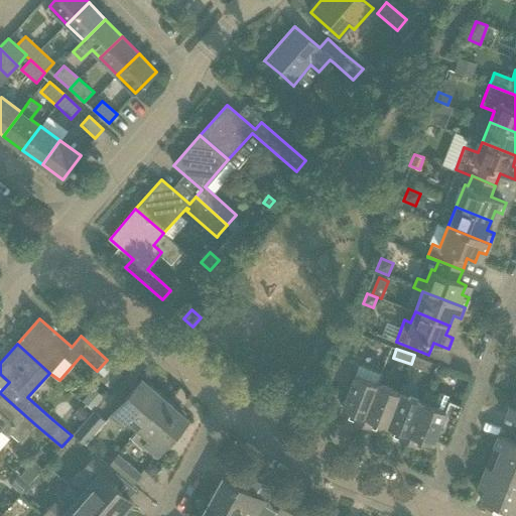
[(414,355),(411,364),(427,370),(430,361),(414,355)]
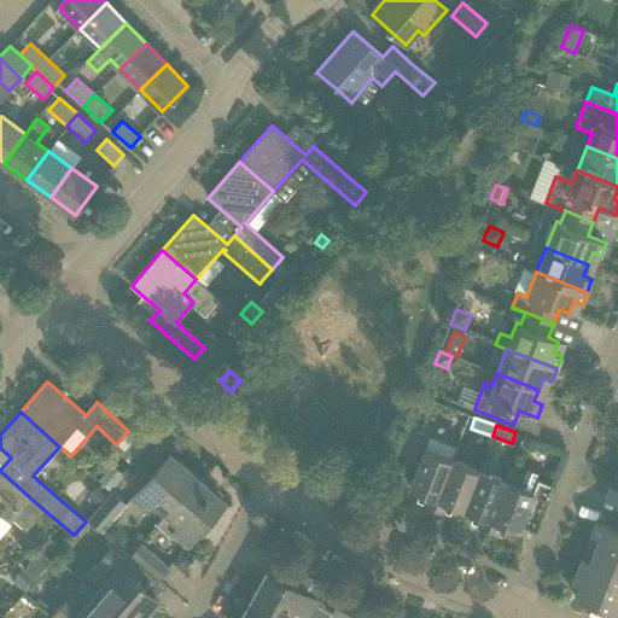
[(429,436),(415,430),(403,460),(418,465),(409,488),(420,491),(417,500),(433,507),(453,459),(425,448),(429,436)]
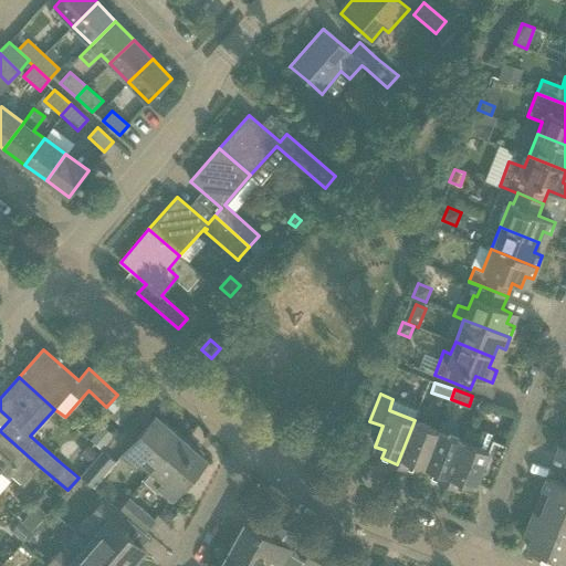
[(122,401),(113,412),(125,422),(134,411),(123,402),(122,401)]
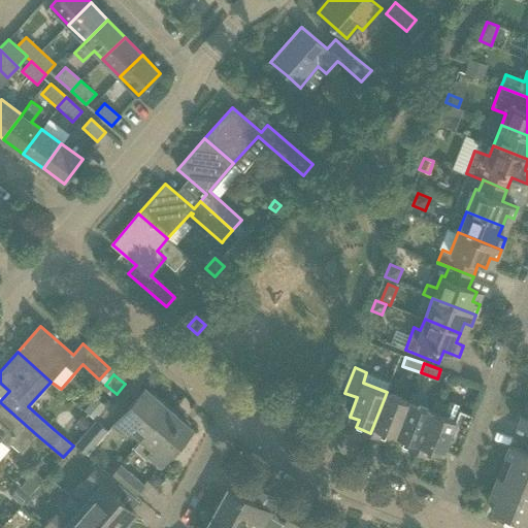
[(144,388),(113,424),(125,434),(131,427),(143,437),(168,408),(144,388)]
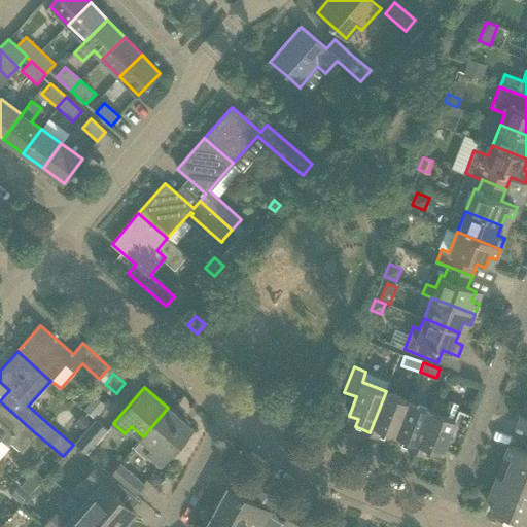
[(409,399),(386,391),(370,432),(384,437),(386,431),(395,434),(409,399)]
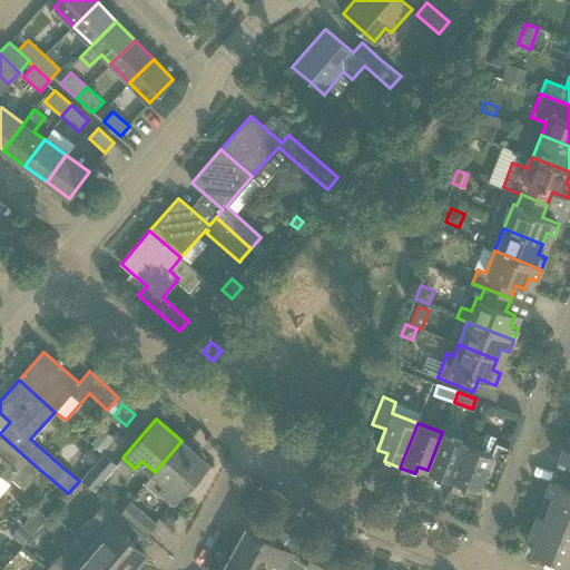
[(442,432),(428,470),(436,473),(434,481),(449,487),(467,442),(451,436),(454,426),(445,423),(442,432)]
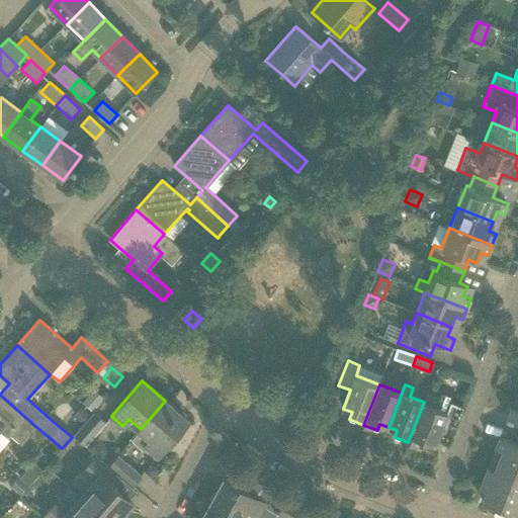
[(91,394),(83,404),(92,412),(100,402),(91,394)]
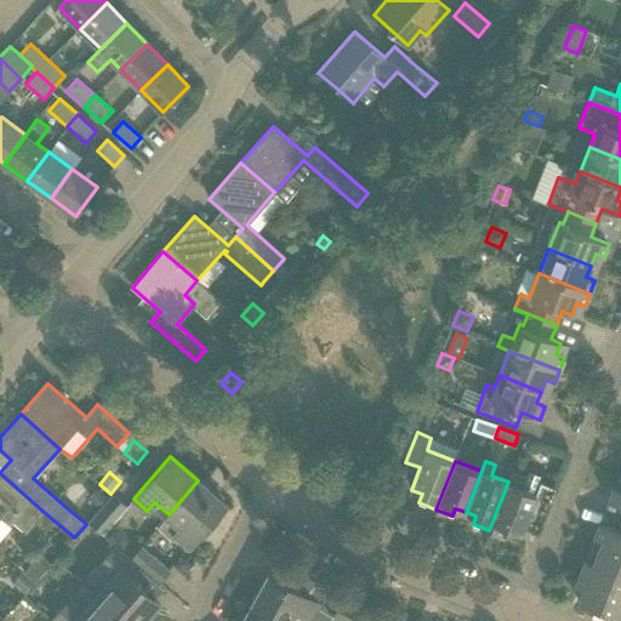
[(508,482),(489,530),(506,537),(508,529),(520,534),(529,511),(543,517),(554,488),(540,482),(535,493),(523,488),(527,477),(512,472),(508,482)]
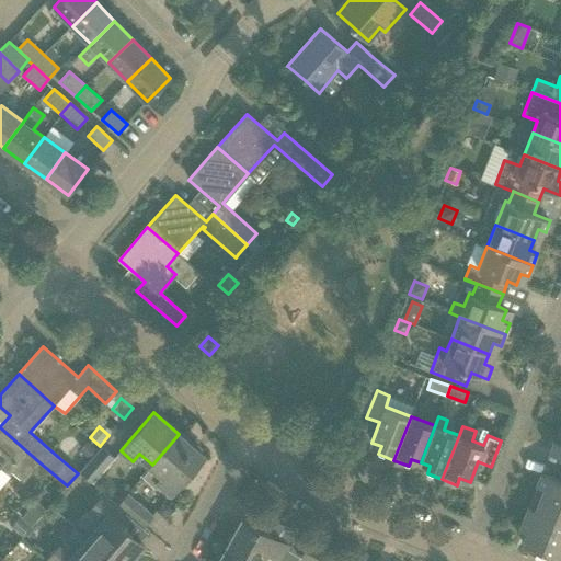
[(39,462),(0,427),(0,468),(7,473),(10,471),(23,482),(39,462)]
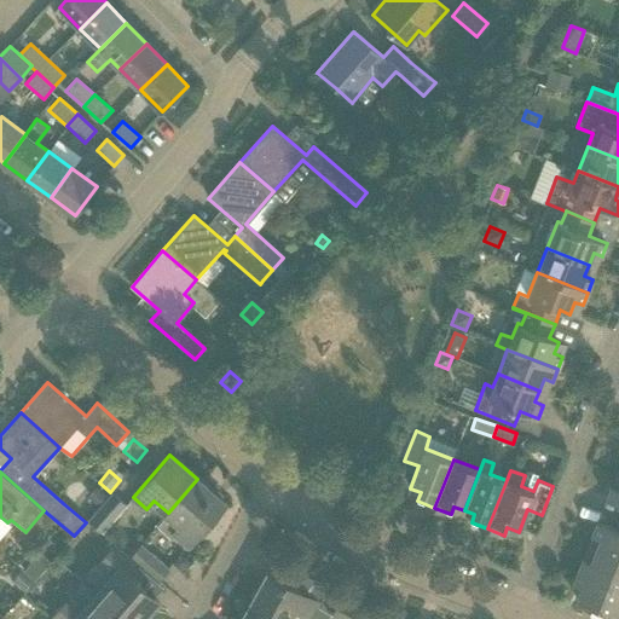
[(197,479),(168,513),(184,526),(175,534),(187,545),(195,536),(224,503),(197,479)]
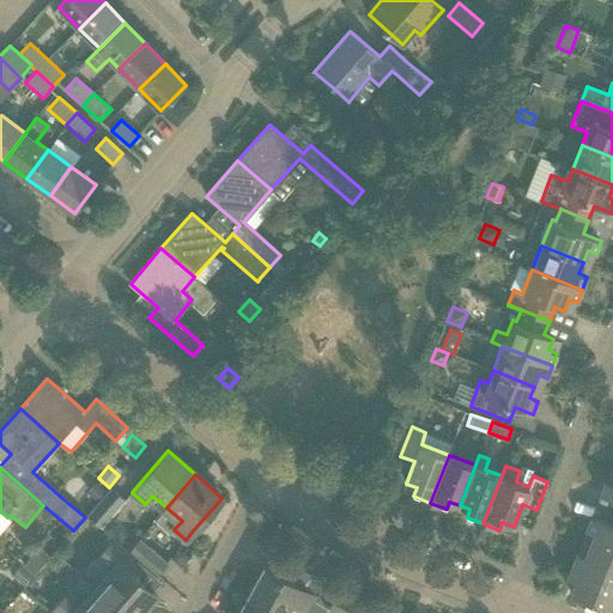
[(612,484),(606,481),(600,495),(612,499),(612,484)]
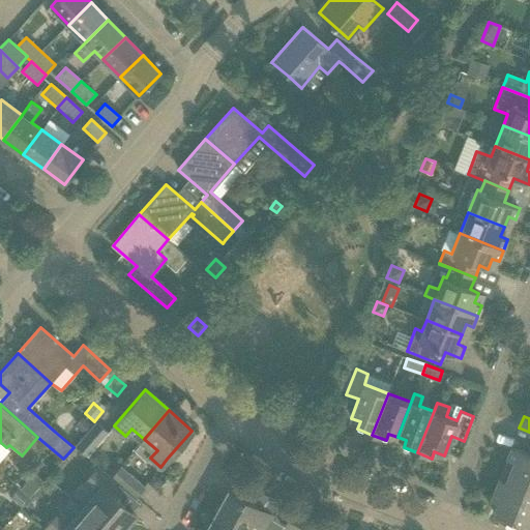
[(85,418),(78,428),(85,433),(92,424),(85,418)]
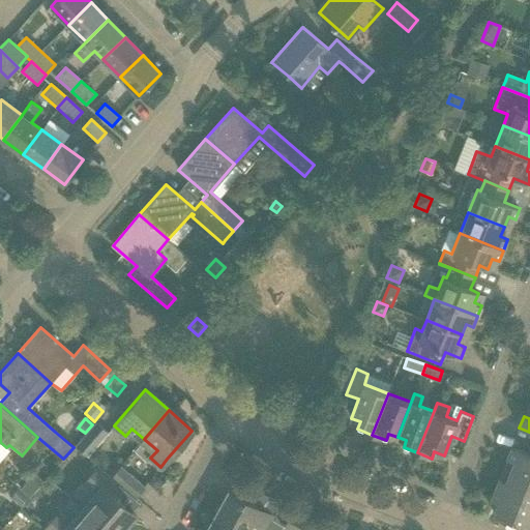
[(95,421),(92,424),(75,446),(87,457),(108,432),(95,421)]
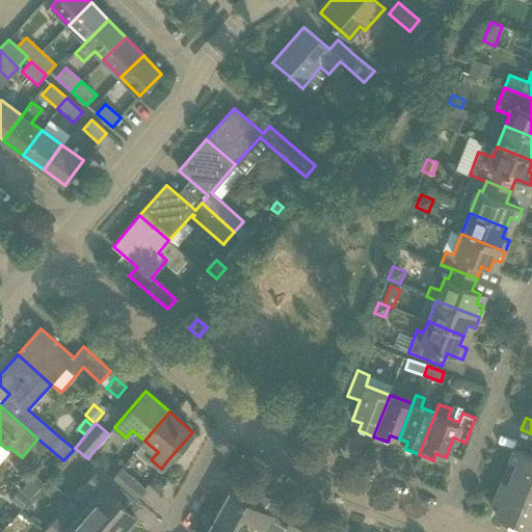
[(531,449),(530,455),(513,449),(508,460),(515,463),(511,473),(531,481),(531,449)]
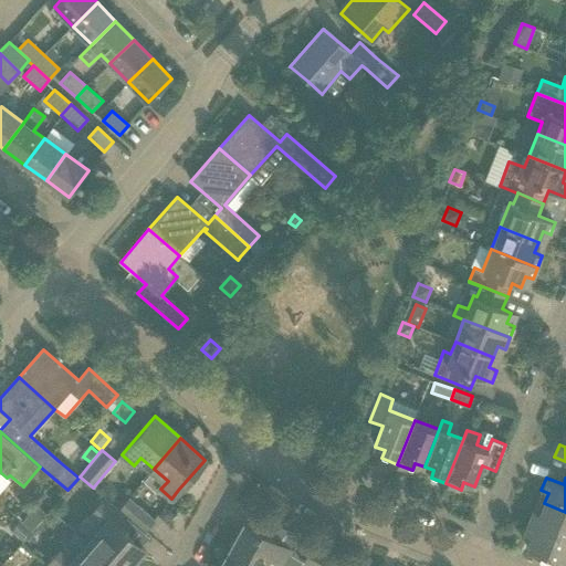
[(107,519),(87,543),(114,565),(128,565),(144,549),(123,531),(130,521),(117,510),(103,498),(94,507),(107,519)]
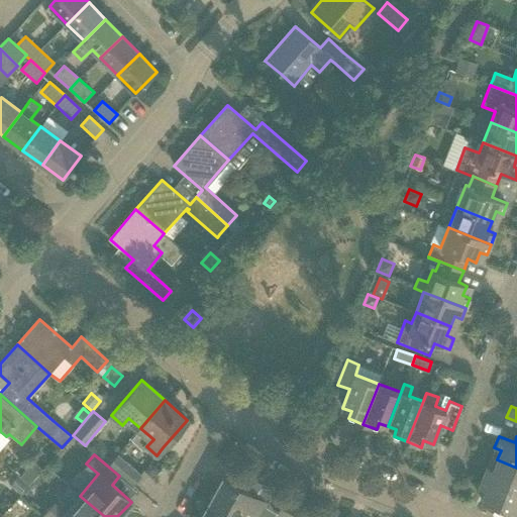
[(140,475),(117,454),(107,466),(119,476),(130,486),(140,475)]
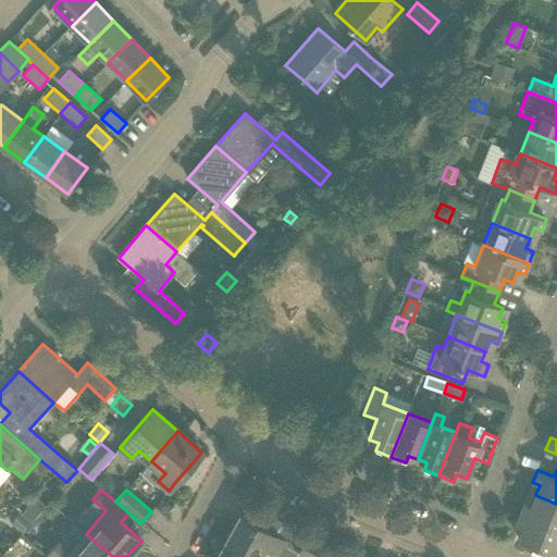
[(524,503),(519,514),(556,529),(556,504),(535,495),(531,506),(524,503)]
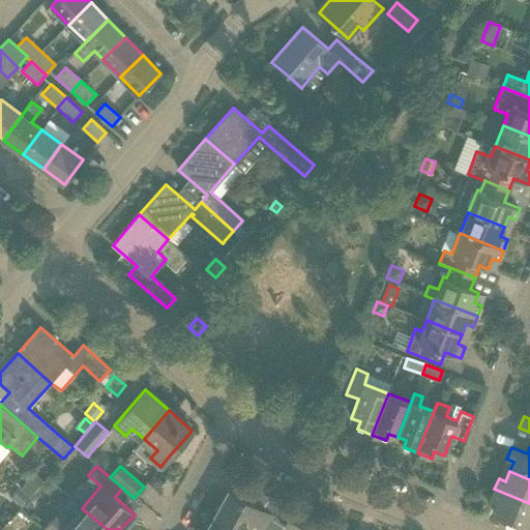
[(30,477),(21,489),(30,497),(39,486),(30,477)]
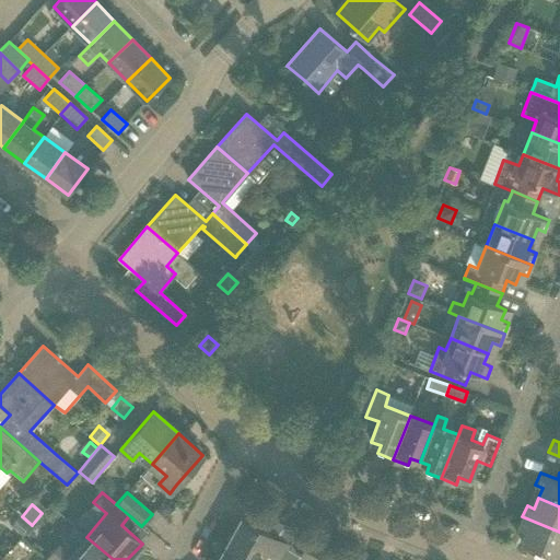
[(19,516),(11,526),(21,535),(30,525),(19,516)]
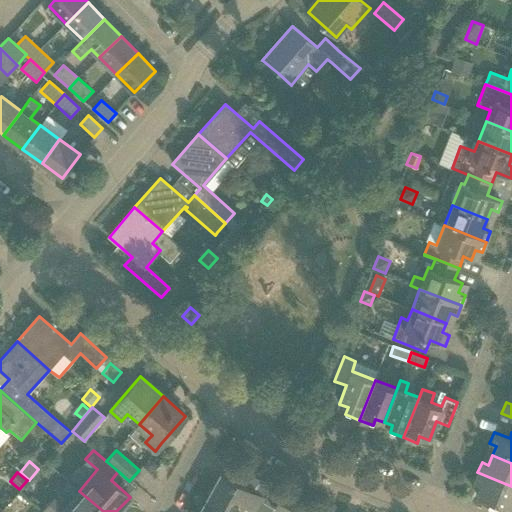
[(511,506),(511,486),(477,472),(473,483),(480,486),(476,495),(511,509),(511,506)]
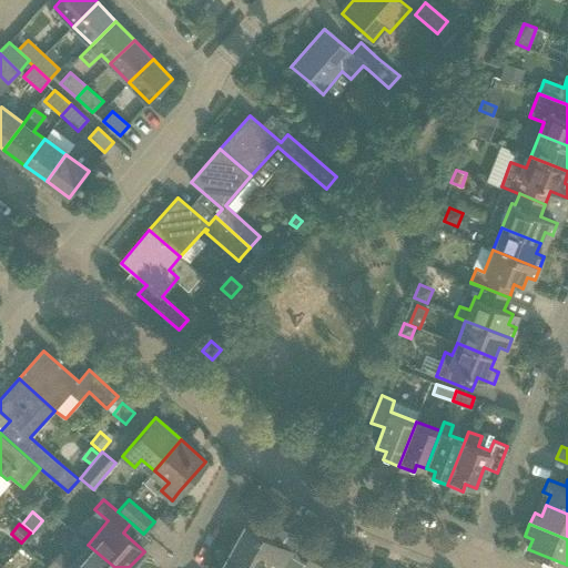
[(244,527),(230,554),(255,567),(265,567),(271,559),(283,567),(291,553),(244,527)]
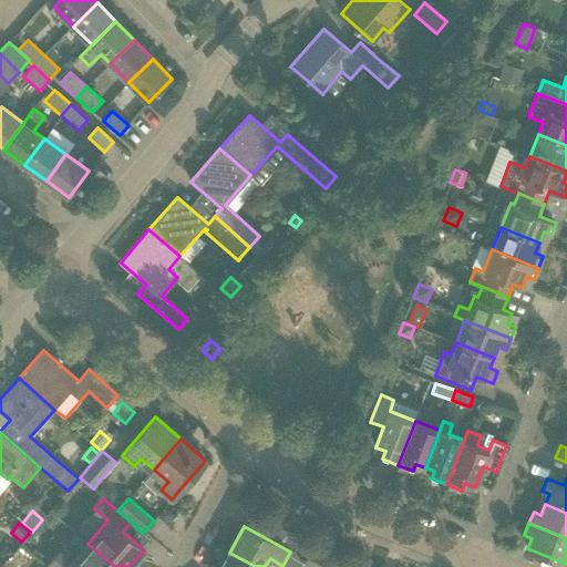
[(68,566),(54,555),(44,566),(114,566),(88,544),(68,566)]
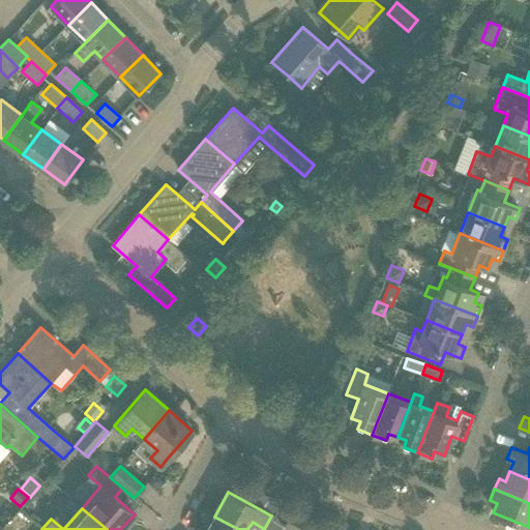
[(324,529),(292,512),(285,527),(290,529),(324,529)]
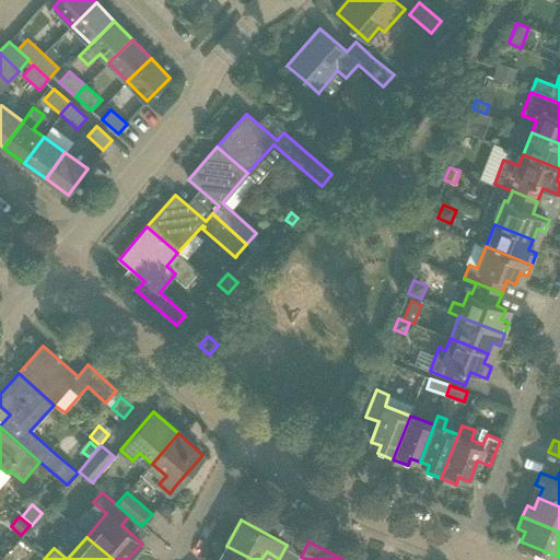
[(252,559),(226,546),(218,559),(252,559)]
